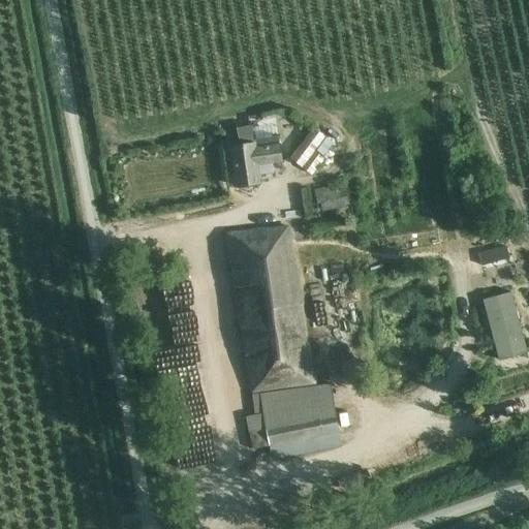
[(252,139),(250,130),(250,125),(236,128),(239,148),(229,149),(235,187),(257,184),(256,175),(274,173),(273,163),(282,161),(278,135),(252,139)]
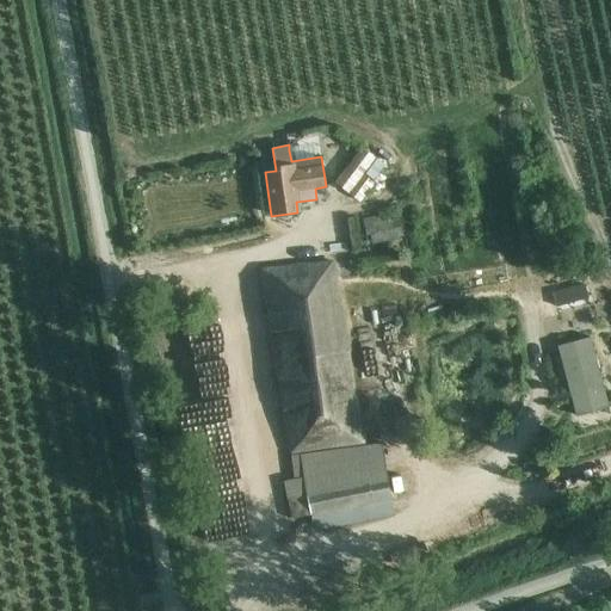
[(360,147),(333,183),(359,202),(370,190),(372,187),(371,186),(375,183),(363,174),(375,158),(360,147)]
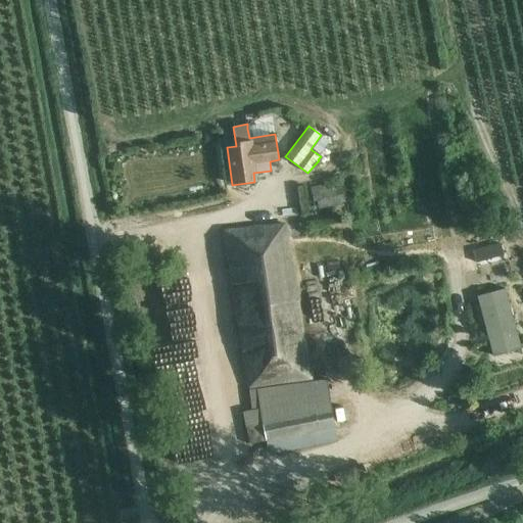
[(342,181),(310,188),(315,209),(346,203),(342,181)]
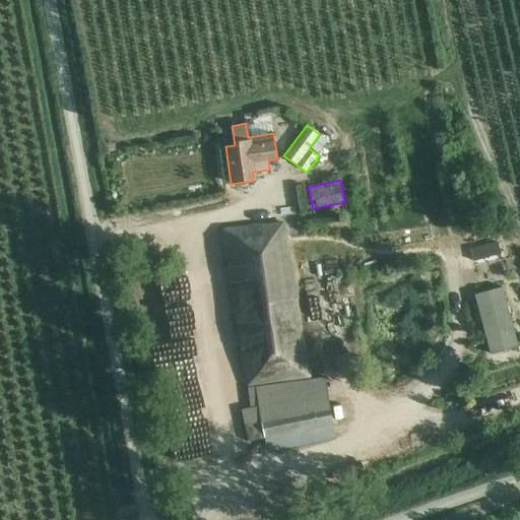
[(222,231),(245,387),(305,378),(282,221),(222,231)]
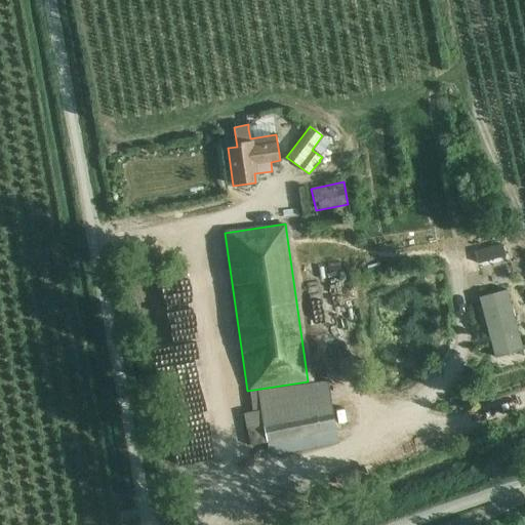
[(492,266),(509,261),(508,253),(491,257),(492,266)]
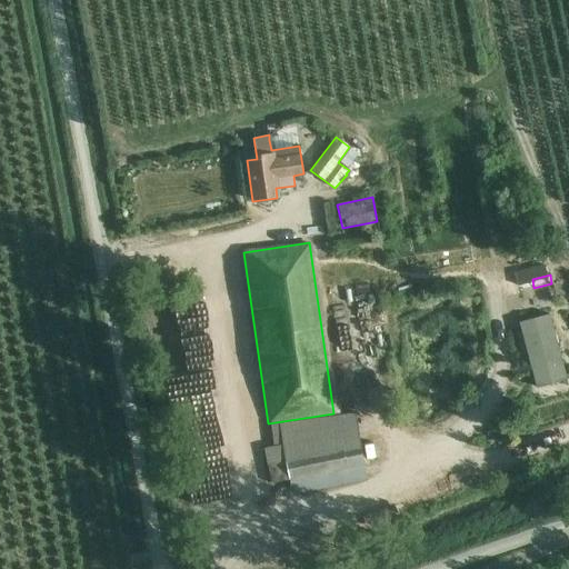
[(567,380),(549,315),(518,322),(536,389),(567,380)]
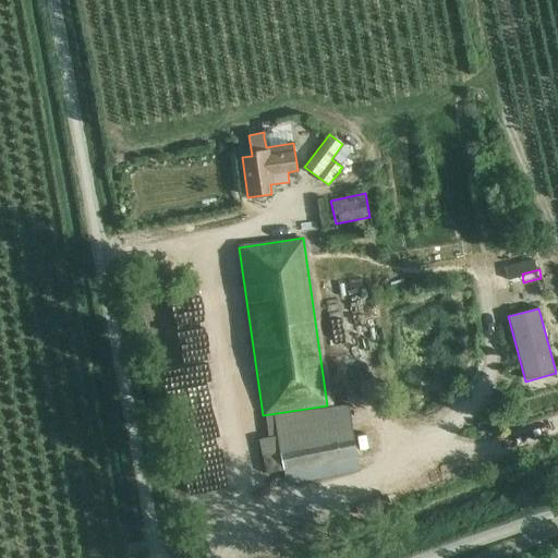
[(286,485),(359,469),(349,404),(274,416),(277,436),(258,440),(264,463),(271,462),(271,464),(264,466),(266,475),(282,471),(286,485)]
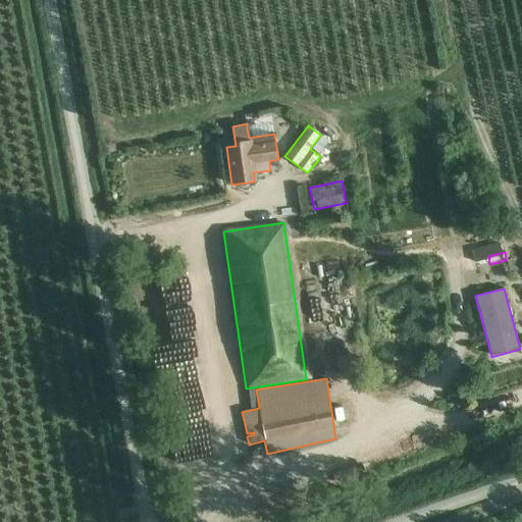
All buildings are outlined.
